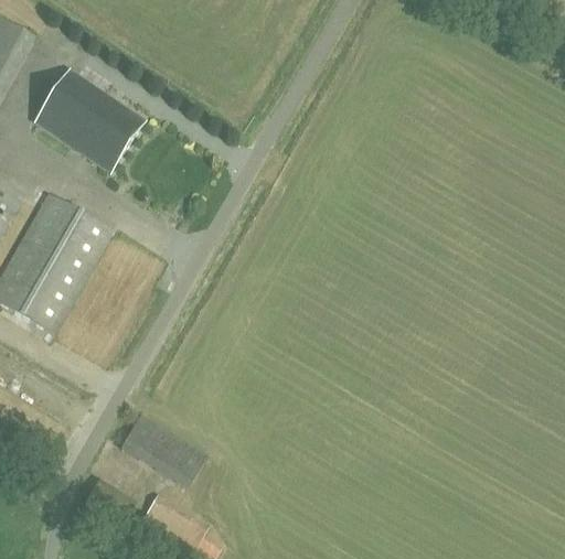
[(0,98),(34,36),(0,17),(0,98)]
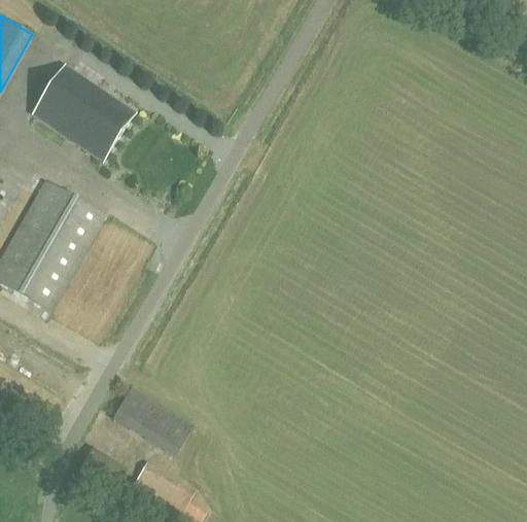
[(103,161),(136,112),(65,65),(32,112),(103,161)]
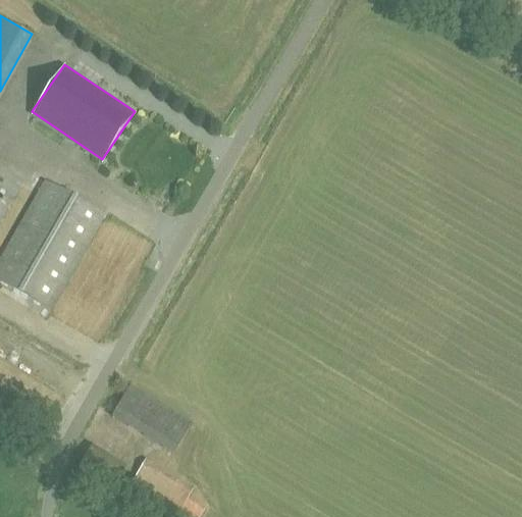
[(0,218),(22,179),(0,165),(0,218)]
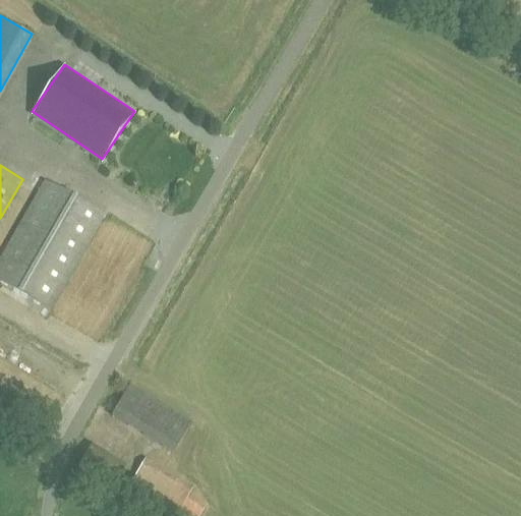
[(0,256),(0,278),(50,307),(105,212),(45,178),(0,256)]
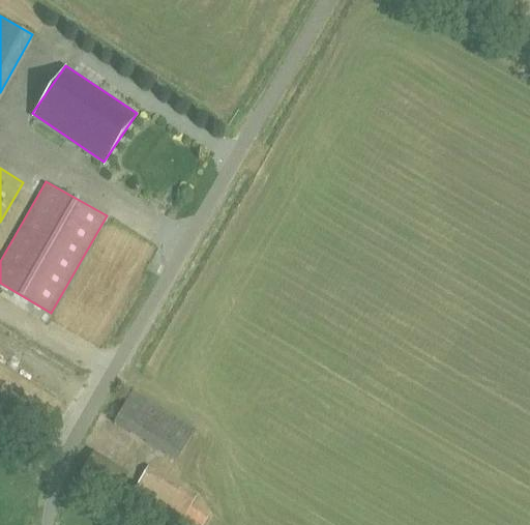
[(131,389),(114,419),(177,457),(195,427),(131,389)]
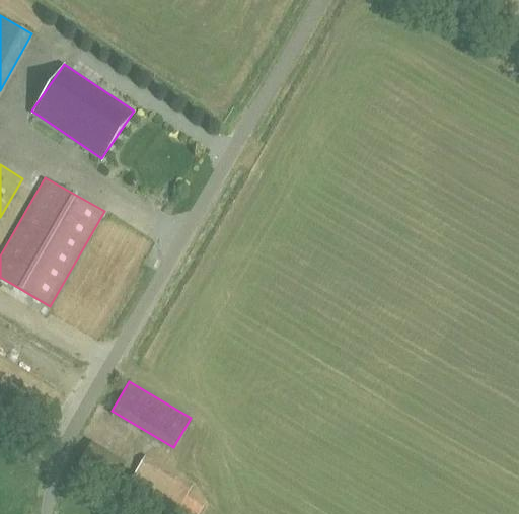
[(132,475),(198,513),(205,502),(188,492),(193,483),(145,454),(132,475)]
